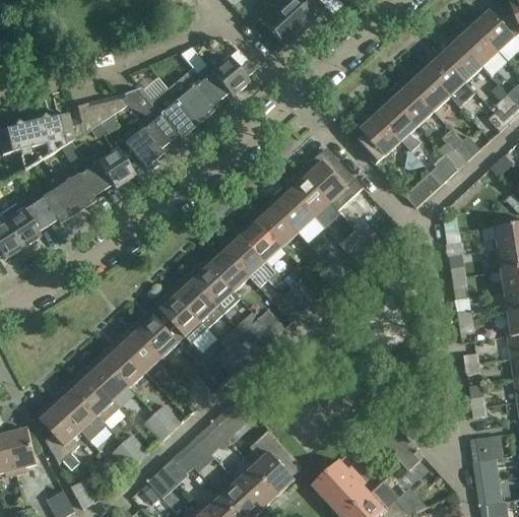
[(300,4),(296,0),(276,0),(269,7),(264,1),(252,11),(279,42),(290,31),(295,37),(313,19),(300,4)]
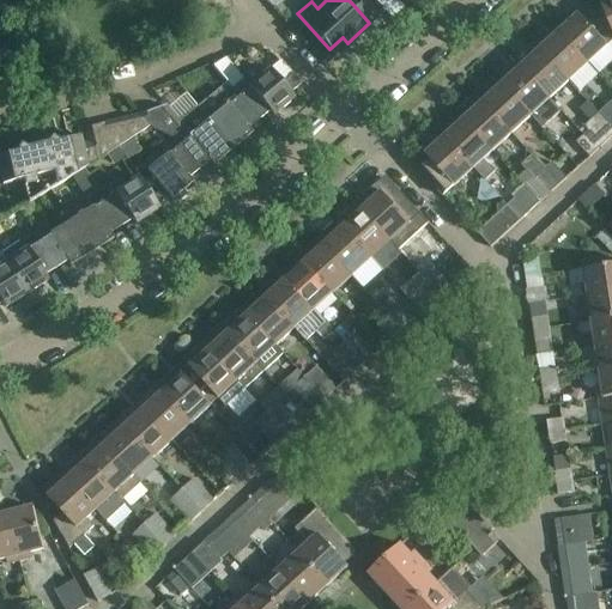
[(587,61),(611,37),(611,30),(598,0),(591,0),(567,22),(563,17),(553,25),(587,61)]
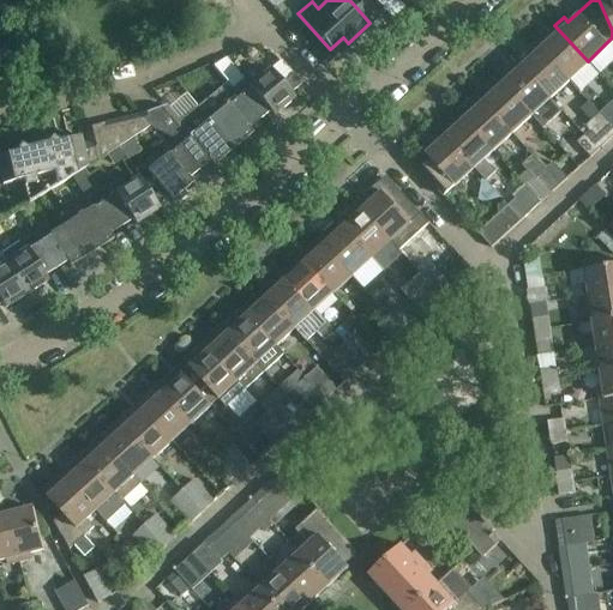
[(599,0),(612,30),(612,0),(599,0)]
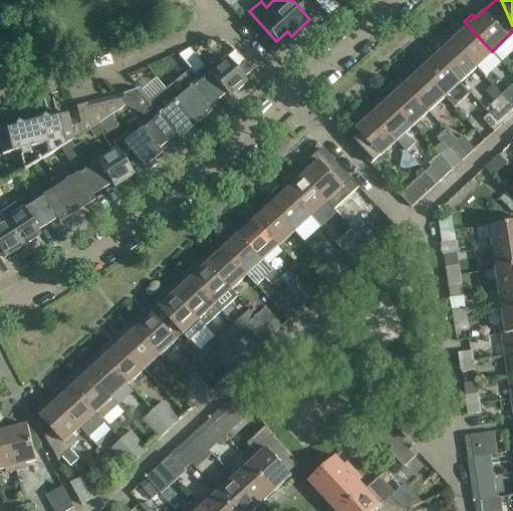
[(476,65),(492,51),(464,21),(457,28),(461,32),(452,39),(476,65)]
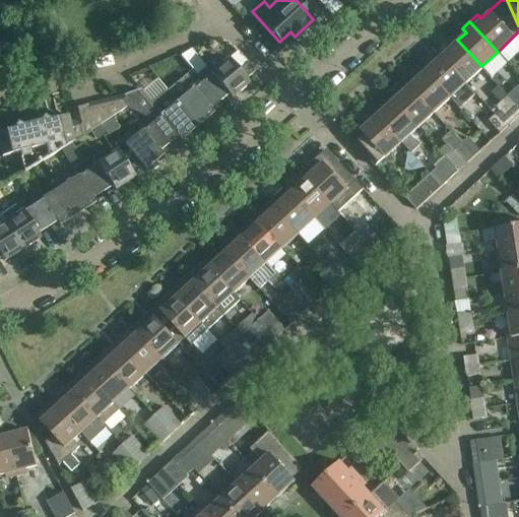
[(465,81),(481,66),(457,40),(448,48),(445,44),(438,51),(465,81)]
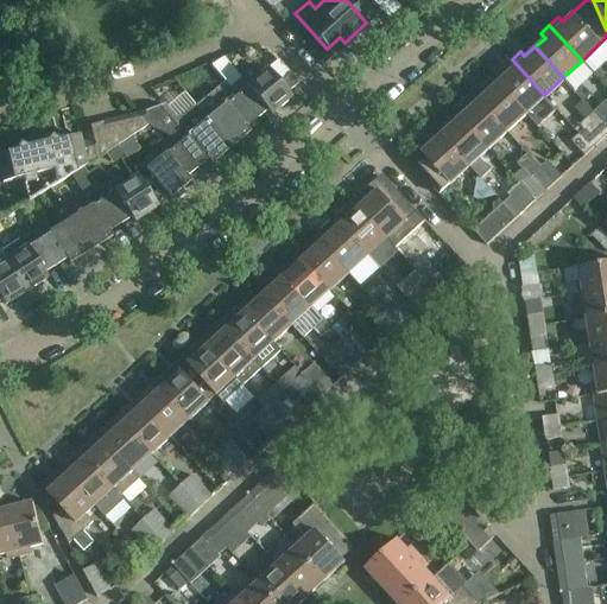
[(544,95),(512,59),(503,68),(507,72),(497,82),(525,113),(537,125),(556,107),(544,95)]
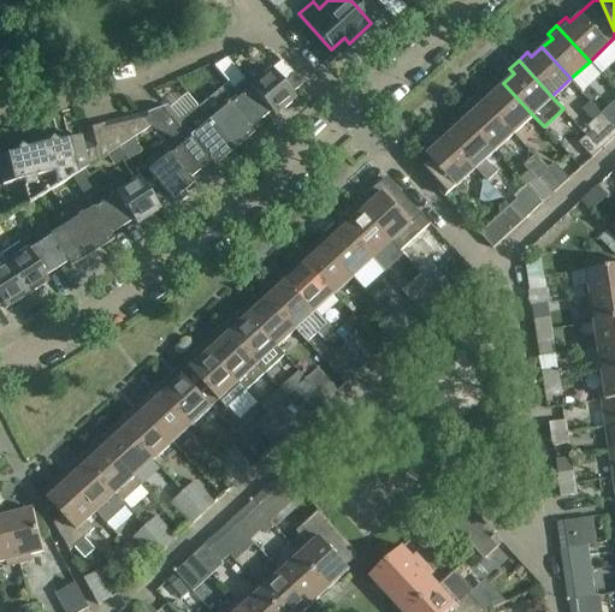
[(235,83),(231,87),(258,118),(268,110),(272,114),(294,96),(289,91),(301,82),(293,72),(281,82),(268,67),(253,81),(246,73),(235,83)]
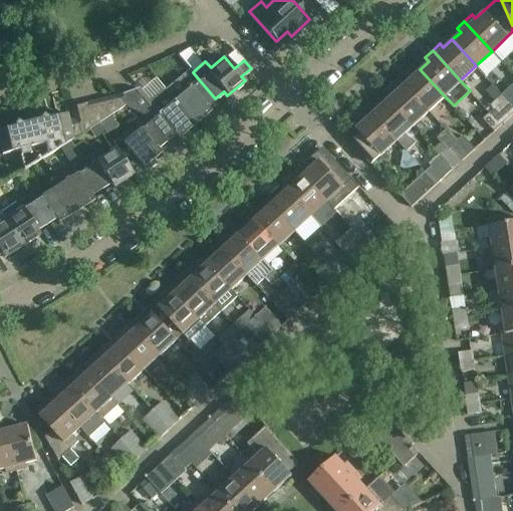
[(207,106),(215,98),(193,72),(189,67),(164,87),(194,123),(210,109),(207,106)]
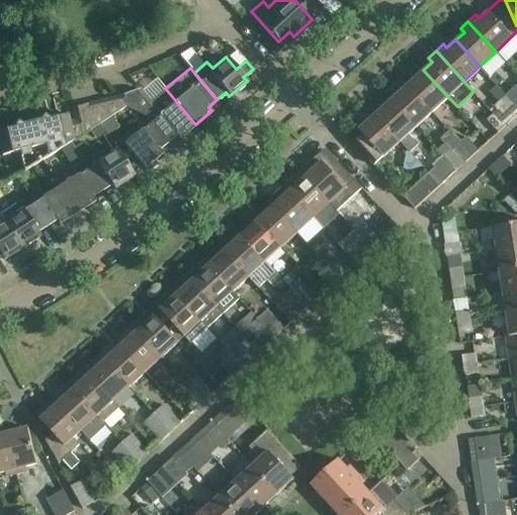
[(404,80),(431,110),(447,96),(423,70),(415,78),(411,74),(404,80)]
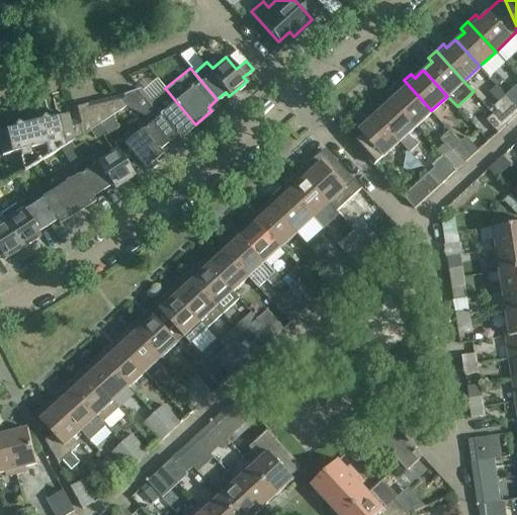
[(394,84),(384,92),(391,99),(415,125),(431,110),(404,80),(397,87),(394,84)]
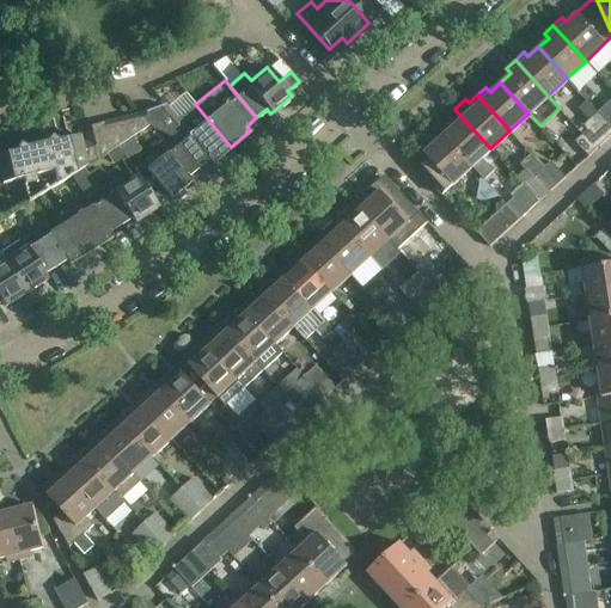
[(170,134),(197,167),(207,159),(211,164),(231,147),(195,104),(178,118),(164,103),(139,112),(147,123),(170,134)]
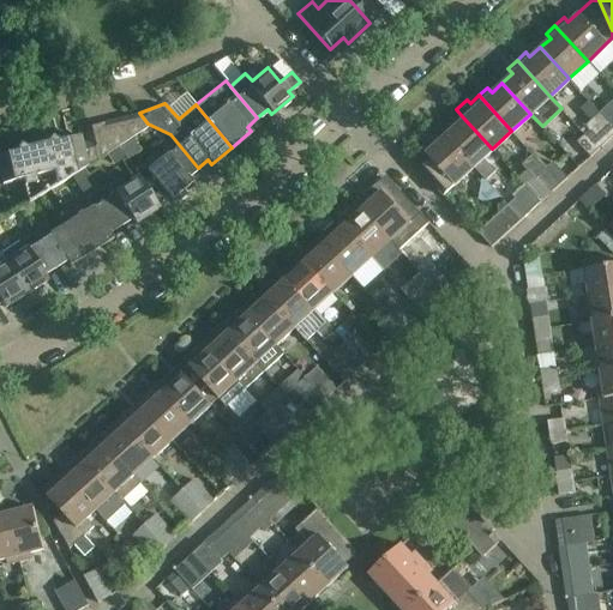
[(583,133),(598,148),(612,132),(612,126),(598,110),(583,125),(588,128),(583,133)]
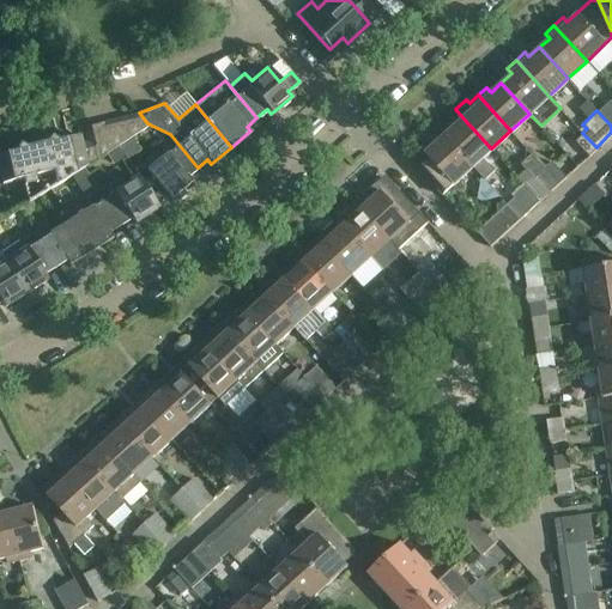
[(147,123),(139,113),(85,126),(89,139),(79,141),(77,133),(56,139),(56,142),(48,145),(47,140),(0,152),(0,177),(1,182),(22,177),(28,200),(91,162),(116,144),(129,136),(147,123)]
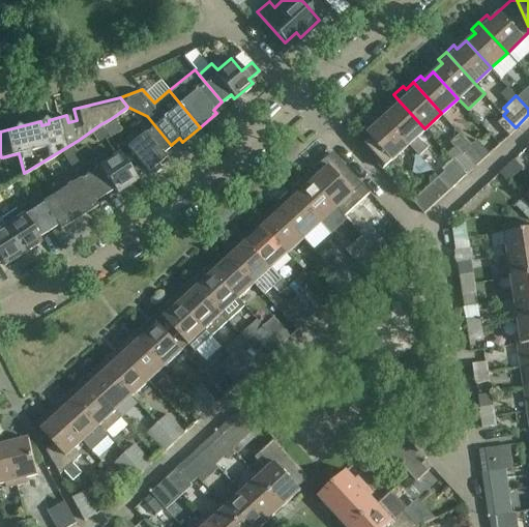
[(387,106),(380,112),(408,144),(417,153),(427,145),(421,140),(420,141),(416,137),(424,128),(400,101),(391,110),(387,106)]
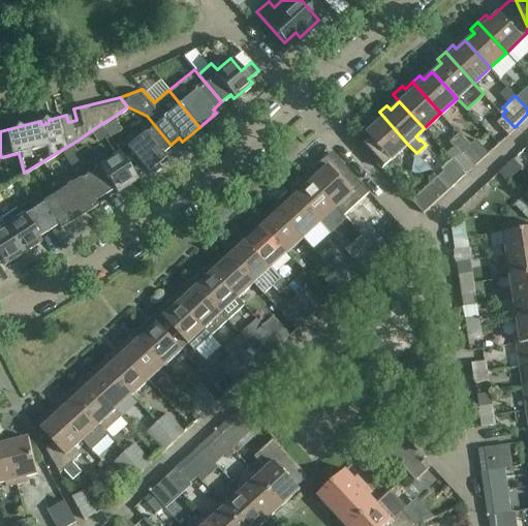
[(407,144),(379,112),(372,119),(375,123),(366,132),(370,136),(361,145),(381,167),(407,144)]
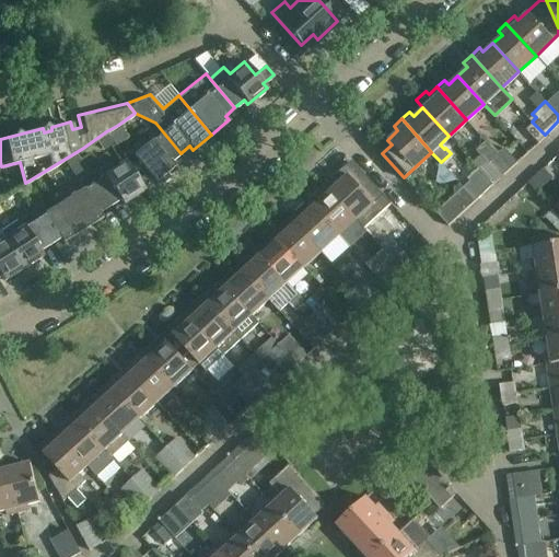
[(537,141),(545,135),(532,122),(525,128),(537,141)]
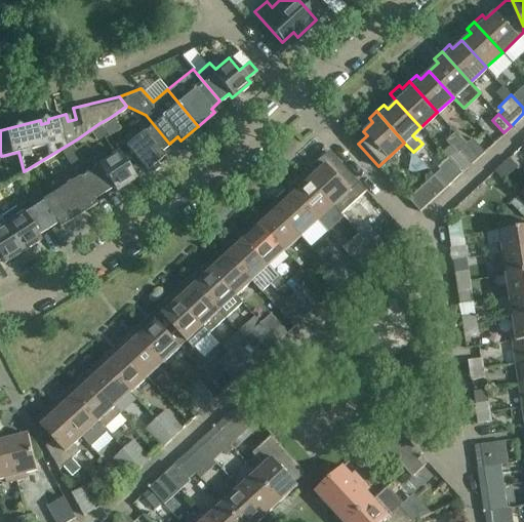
[(160,151),(169,144),(157,129),(146,115),(135,123),(142,129),(124,144),(126,147),(118,153),(132,174),(143,166),(145,169),(148,167),(151,170),(158,164),(155,161),(163,155),(160,151)]
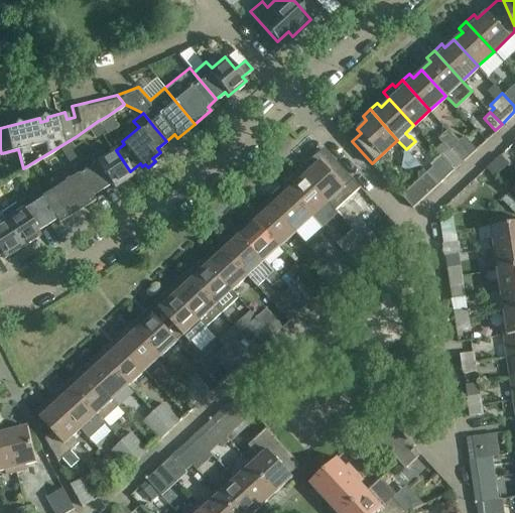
[(109,115),(98,121),(105,132),(116,125),(109,115)]
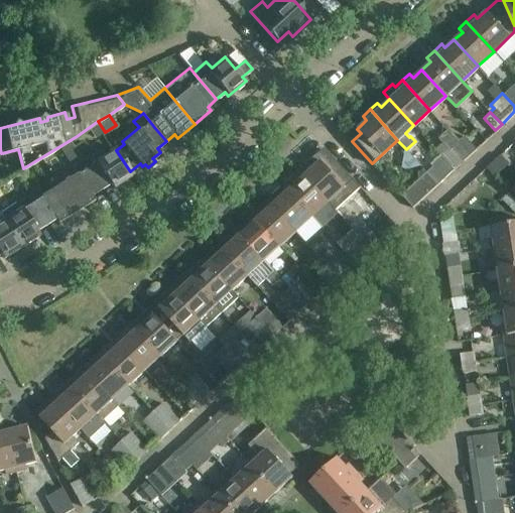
[(463,159),(470,153),(458,141),(446,129),(437,136),(448,149),(452,147),(463,159)]
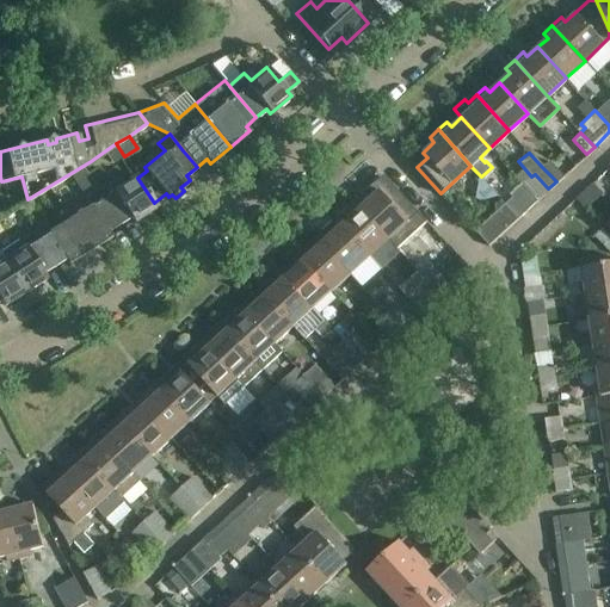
[(542,167),(556,181),(564,175),(550,160),(542,167)]
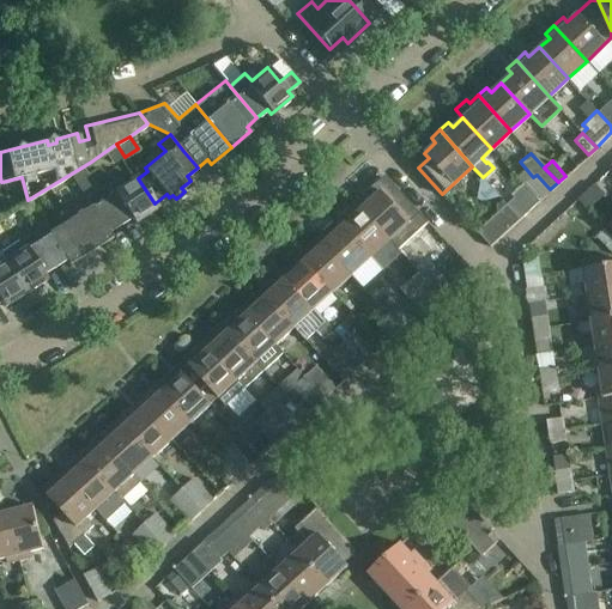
[(108,206),(120,224),(131,218),(133,223),(157,207),(155,203),(138,178),(137,175),(114,189),(109,181),(96,189),(108,206)]
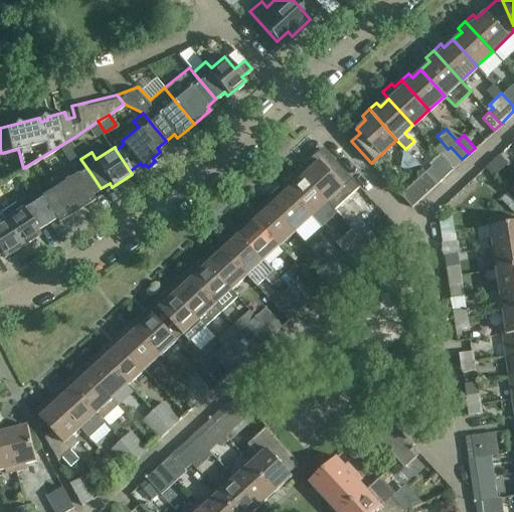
[(301,171),(327,200),(334,208),(359,185),(325,149),(317,156),(314,154),(303,164),(305,167),(301,171)]
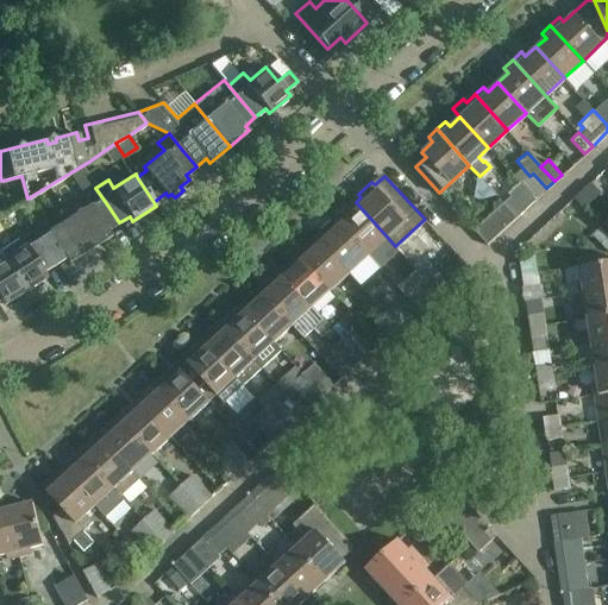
[(521,184),(502,201),(516,216),(536,199),(521,184)]
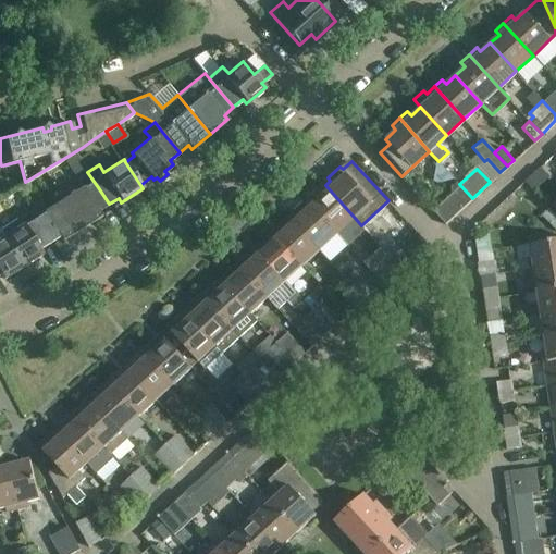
[(72,212),(82,228),(101,216),(98,211),(109,204),(98,187),(87,172),(76,179),(81,186),(62,198),(72,212)]
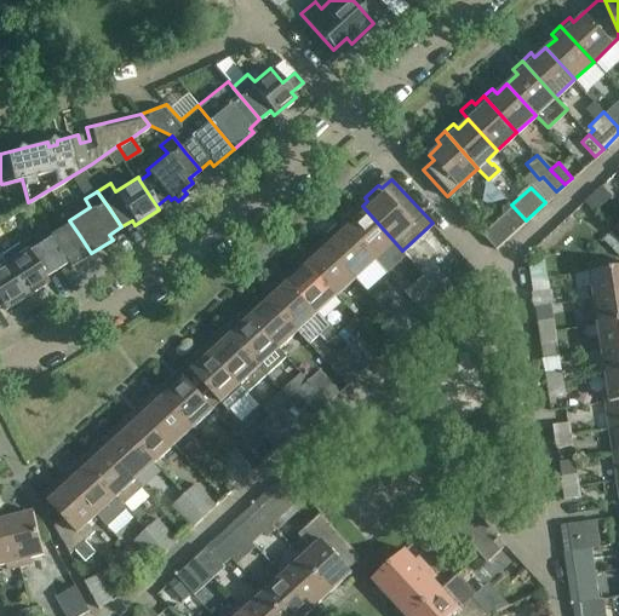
[(18,208),(22,217),(32,211),(28,202),(18,208)]
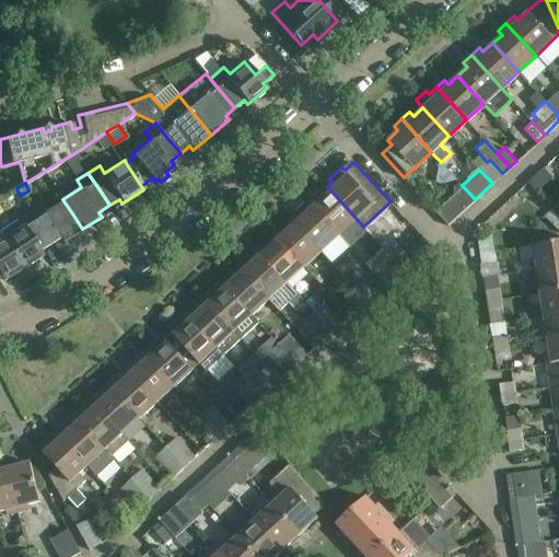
[(447,223),(475,199),(462,185),(434,210),(447,223)]
